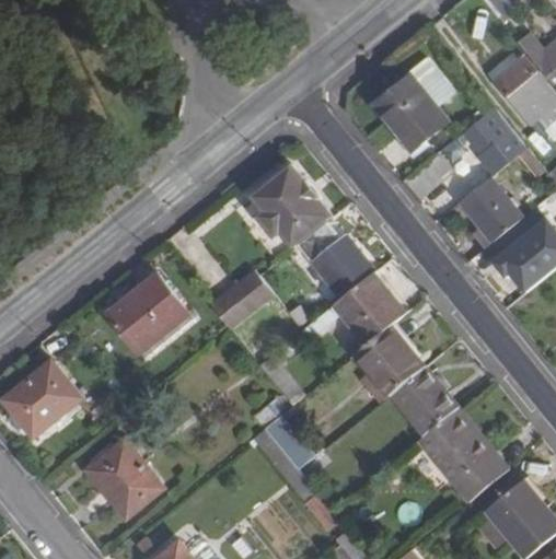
[(482,0),(496,16),(509,6),(505,0),(482,0)]
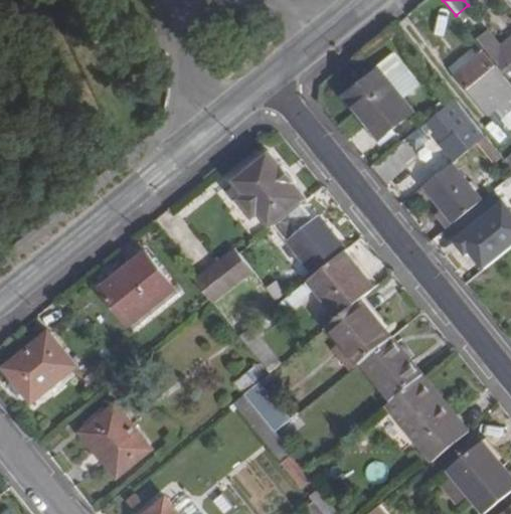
[(486,30),(475,38),(510,82),(510,34),(498,45),(486,30)]
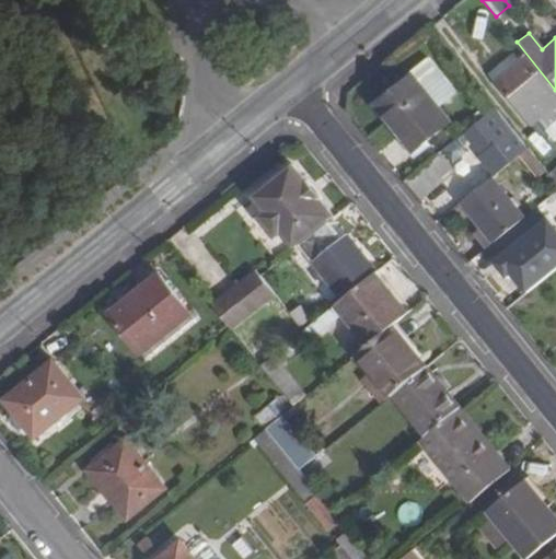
[(547,120),(555,113),(555,96),(522,56),(491,80),(525,121),(539,111),(547,120)]
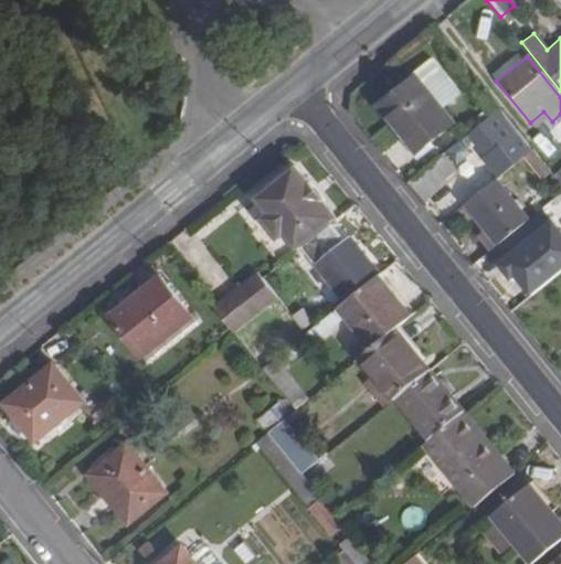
[(412,72),(414,75),(441,108),(457,95),(427,59),(412,72)]
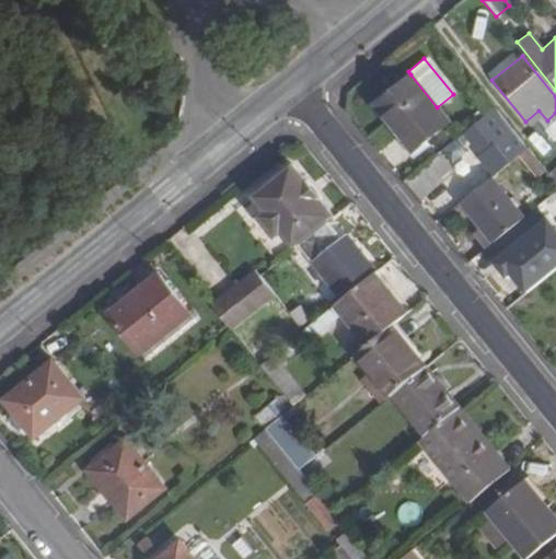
[(410,151),(447,120),(437,107),(410,74),(373,105),(410,151)]
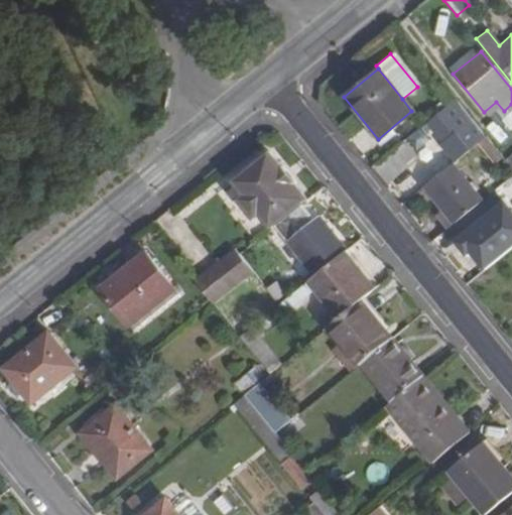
[(451,135),(440,143),(455,160),(483,137),(453,99),(433,115),(451,135)]
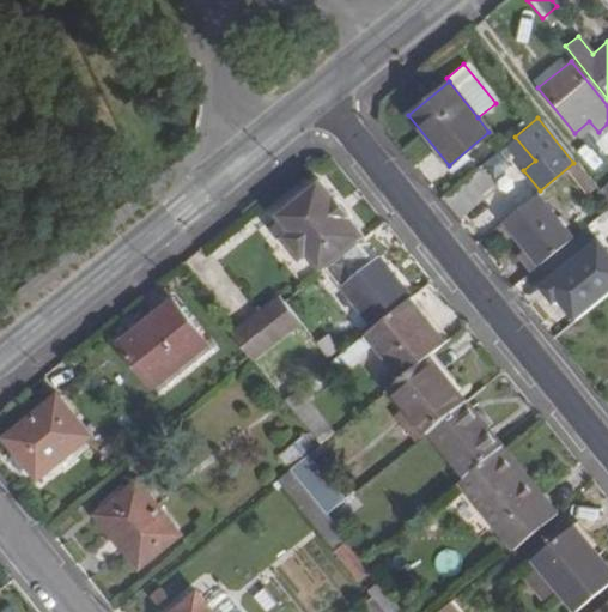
[(535,161),(515,137),(504,145),(523,170),(535,161)]
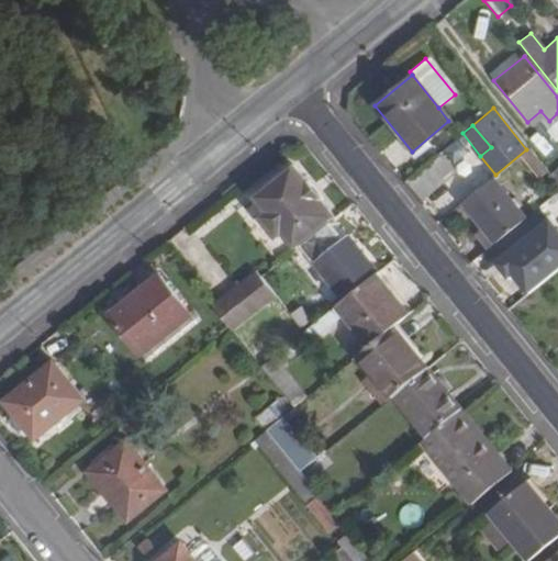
[(460,165),(446,146),(405,180),(420,198),(460,165)]
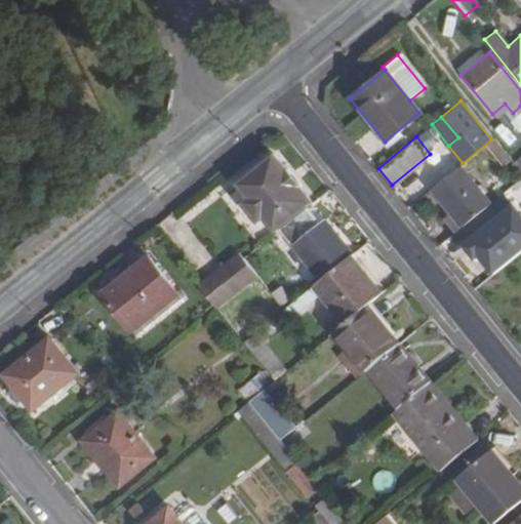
[(520,153),(510,162),(520,175),(520,153)]
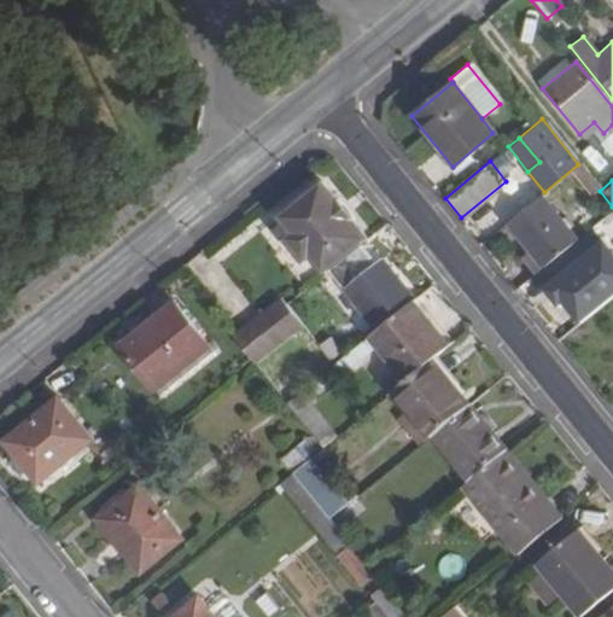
[(326,272),(342,260),(366,239),(367,239),(321,184),(281,216),(326,272)]
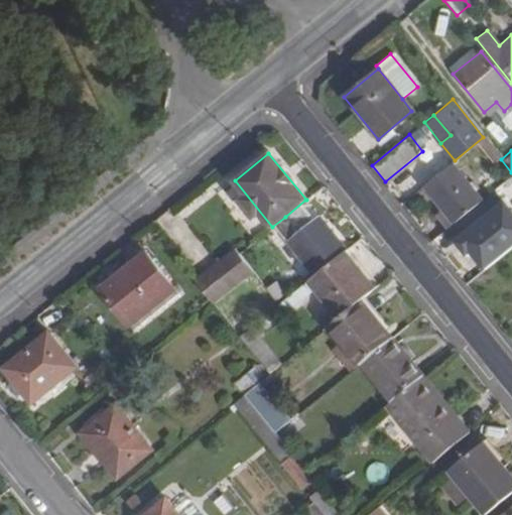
[(452,163),(422,186),(452,223),(481,200),(452,163)]
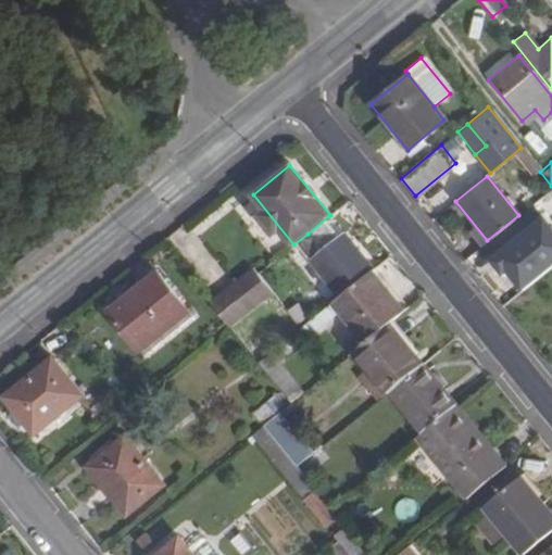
[(525,291),(551,265),(551,198),(548,194),(488,251),(525,291)]
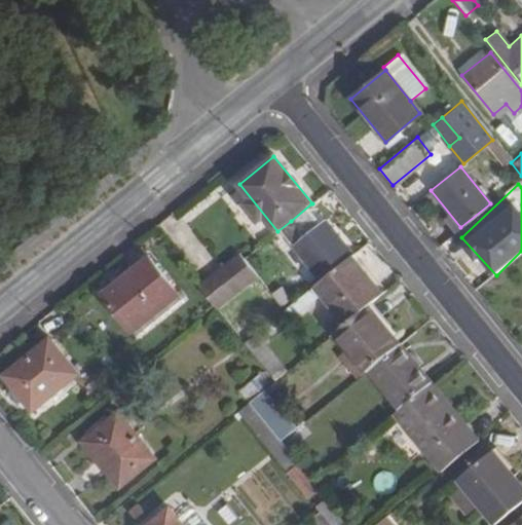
[(291,221),(304,236),(328,266),(352,246),(329,216),(324,219),(311,203),(291,221)]
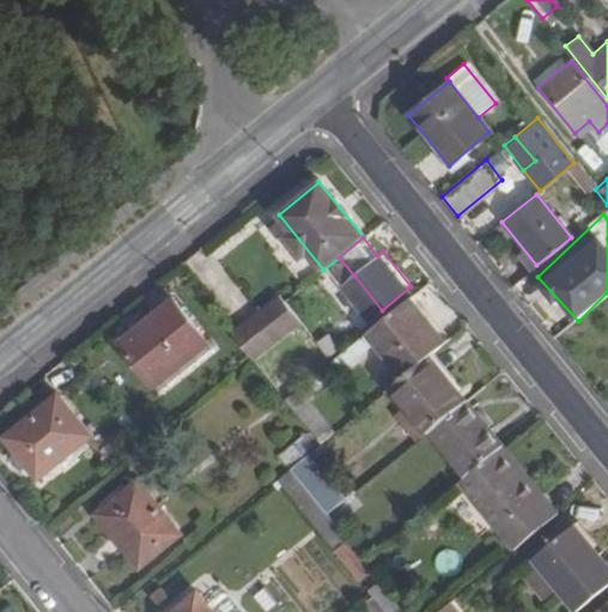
[(354,276),(346,282),(375,317),(382,310),(354,276)]
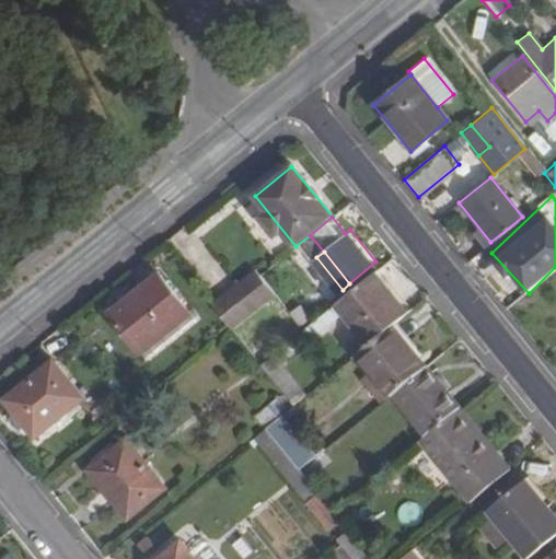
[(256,269),(212,303),(231,328),(275,294),(256,269)]
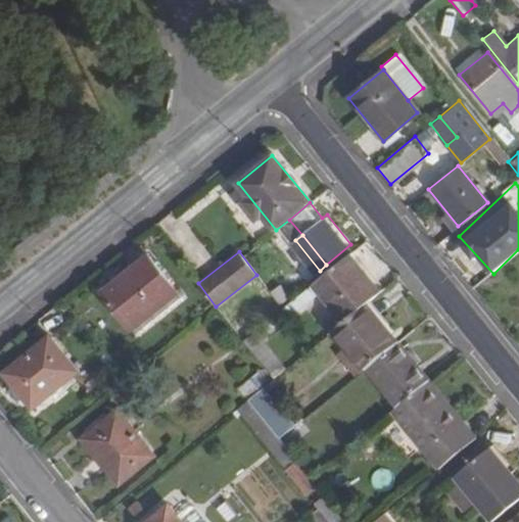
[(116,278),(123,285),(104,299),(134,335),(180,297),(145,254),(116,278)]
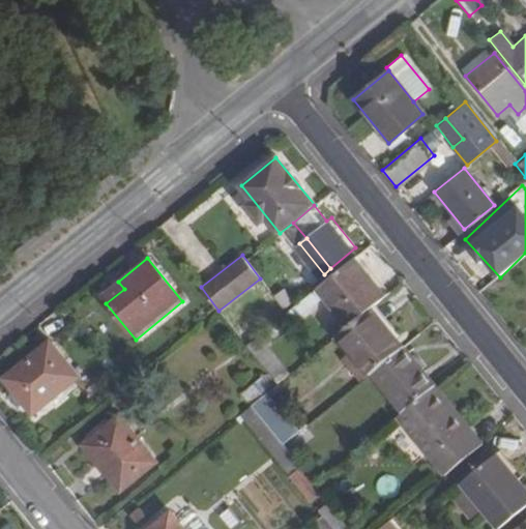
[(352,259),(315,289),(346,327),(368,310),(383,296),(352,259)]
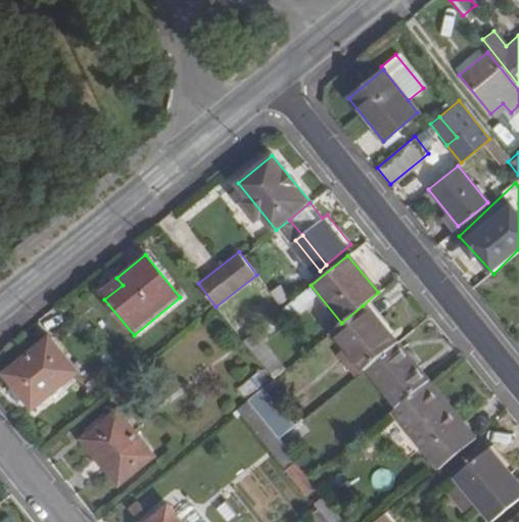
[(123,285),(116,278),(99,292),(104,299),(123,285)]
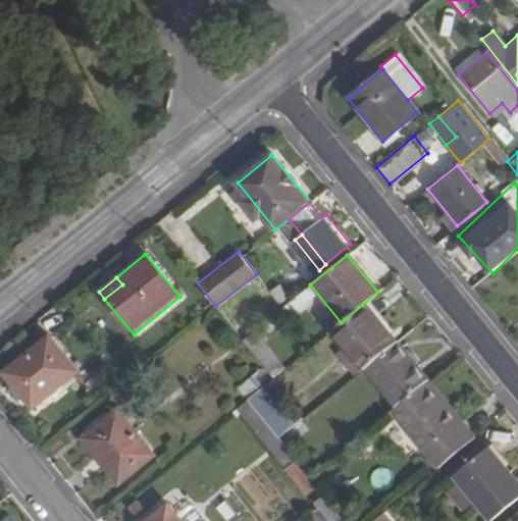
[(279,283),(270,291),(276,299),(286,291),(279,283)]
